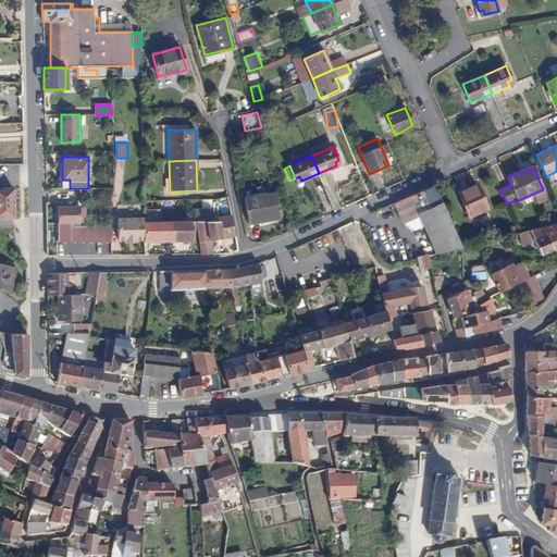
[(458,193),(468,187),(466,183),(456,187),(458,193)]
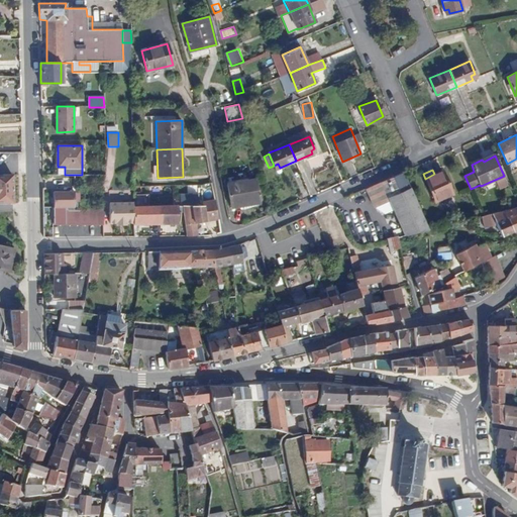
[(442,171),(434,174),(425,179),(435,202),(452,194),(442,171)]
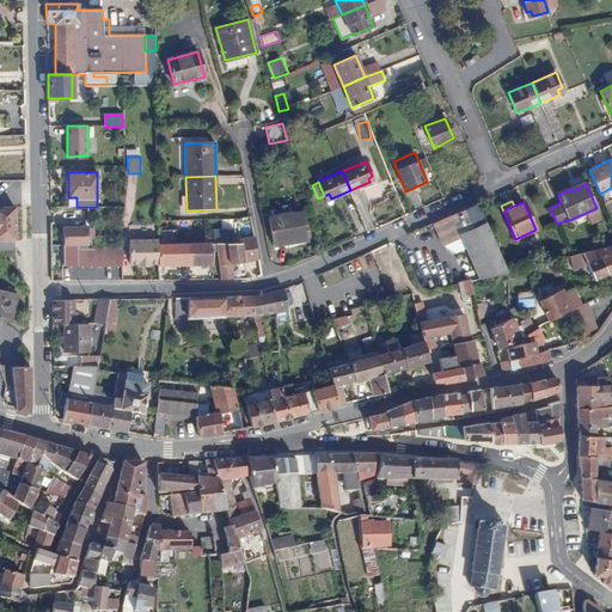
[(508,270),(477,203),(440,220),(434,222),(444,244),(460,237),(478,277),(508,270)]
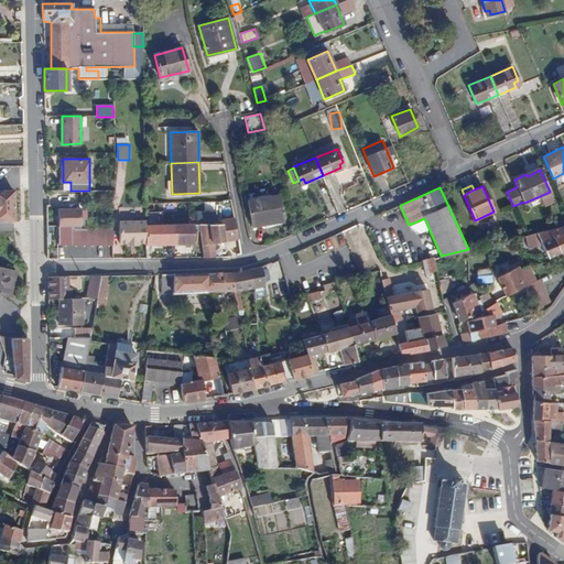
[(0,221),(14,221),(13,191),(0,191),(0,221)]
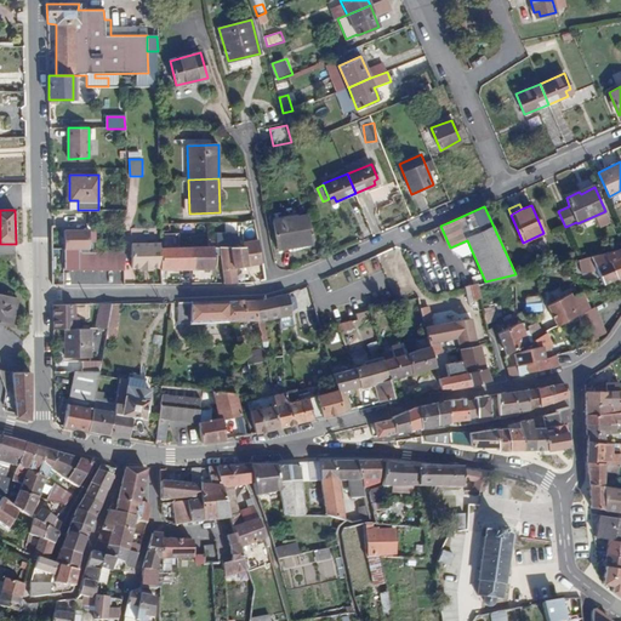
[(277,245),(311,240),(307,216),(273,221),(277,245)]
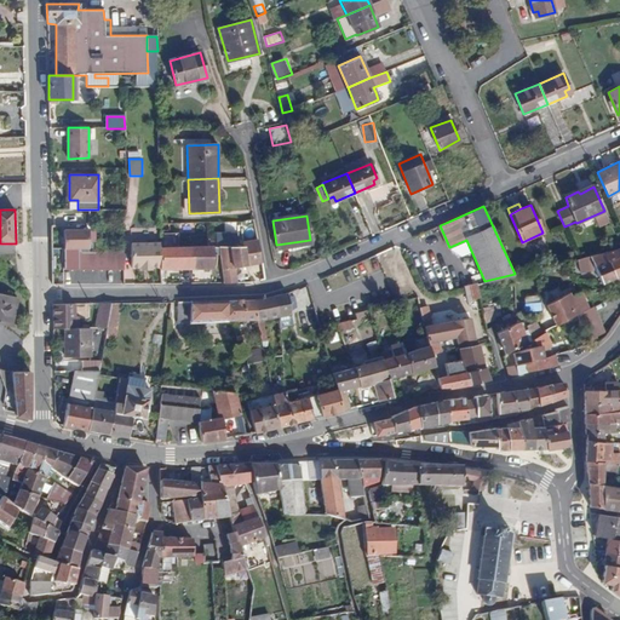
[(64,230),(64,248),(64,269),(124,269),(124,252),(79,251),(79,248),(89,248),(89,230),(64,230)]
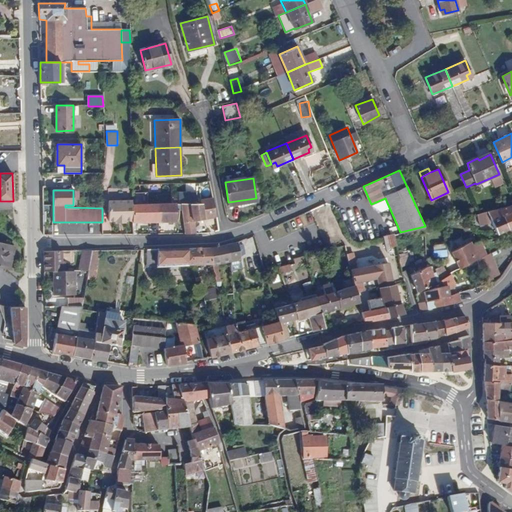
[(185,233),(195,233),(194,220),(216,217),(213,197),(200,200),(201,203),(197,203),(196,193),(178,193),(179,203),(181,203),(182,209),(185,233)]
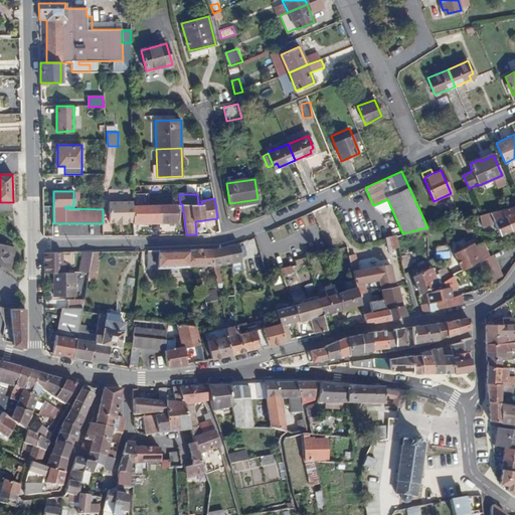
[(259,203),(258,199),(229,203),(230,208),(259,203)]
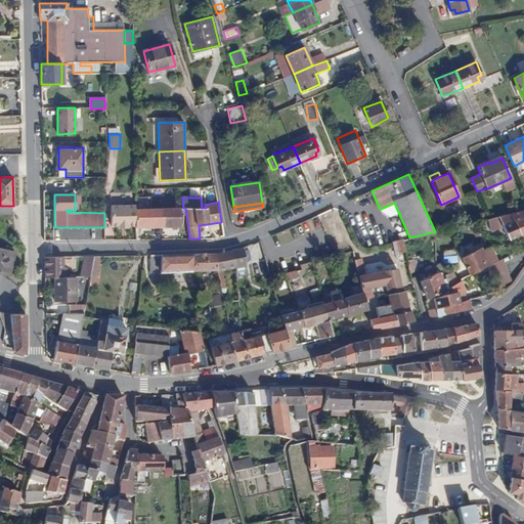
[(135,209),(135,205),(111,205),(111,225),(119,226),(119,227),(128,228),(128,225),(135,226),(135,209)]
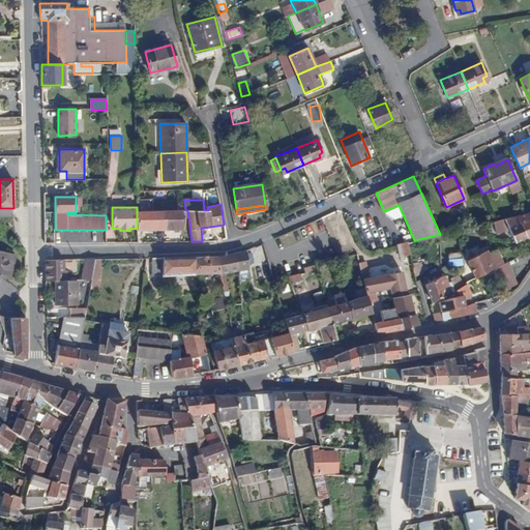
[(182,217),(188,216),(187,210),(185,210),(179,210),(137,211),(137,229),(137,230),(143,230),(144,227),(164,227),(164,230),(182,230),(182,217)]
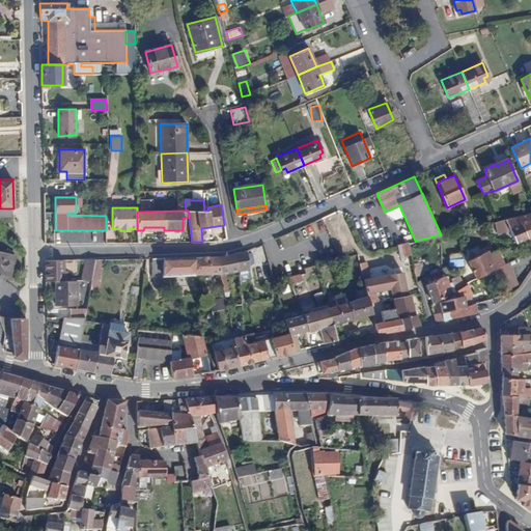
[(518,216),(527,238),(530,235),(530,220),(528,213),(518,216)]
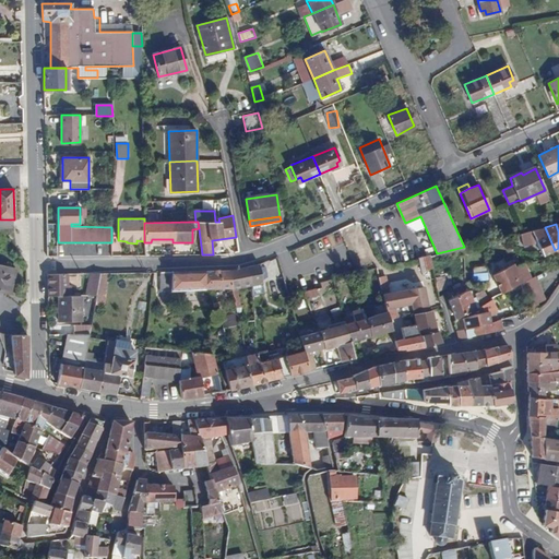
[(536,240),(543,256),(555,250),(545,227),(521,233),(519,234),(522,242),(536,240)]
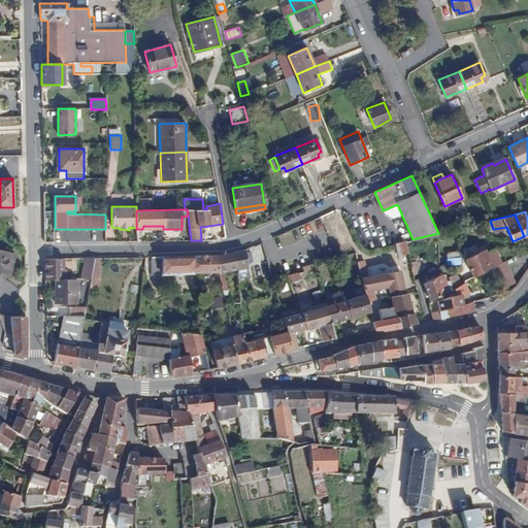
[(212,228),(212,237),(221,236),(221,227),(212,228)]
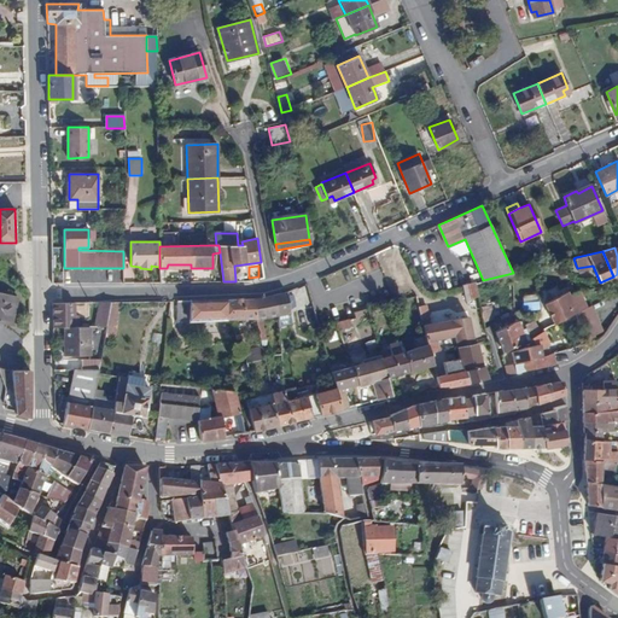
[(86,270),(75,269),(75,281),(85,283),(86,270)]
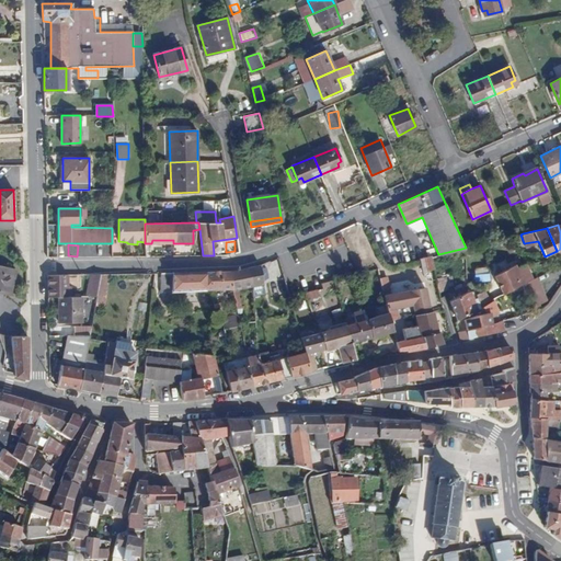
[(435,270),(432,256),(420,259),(423,273),(435,270)]
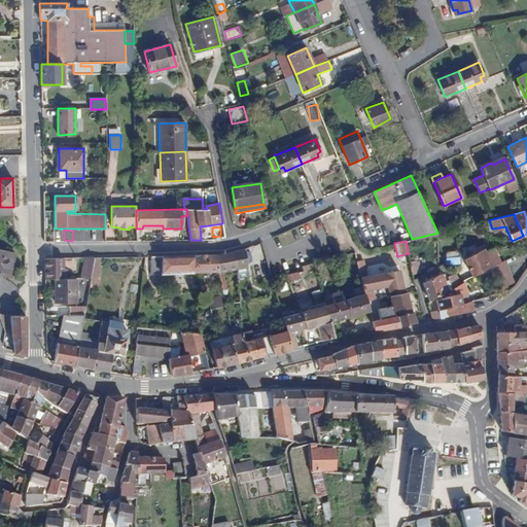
[(472,276),(490,268),(492,267),(491,261),(486,250),(490,247),(488,241),(476,248),(478,251),(464,259),(472,276)]
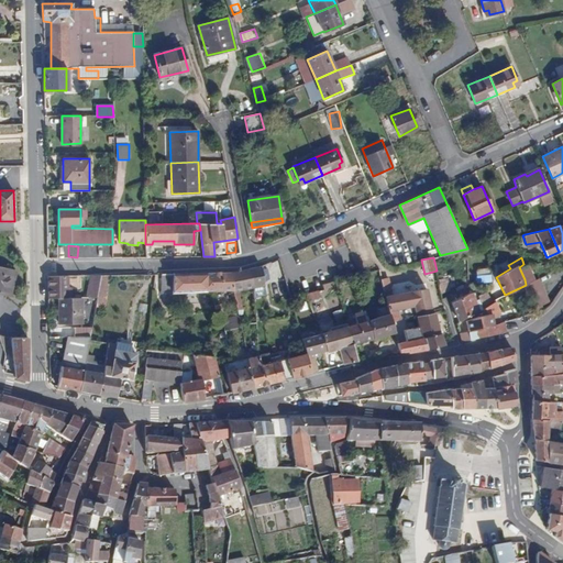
[(533,276),(528,264),(523,264),(519,267),(525,279),(533,276)]
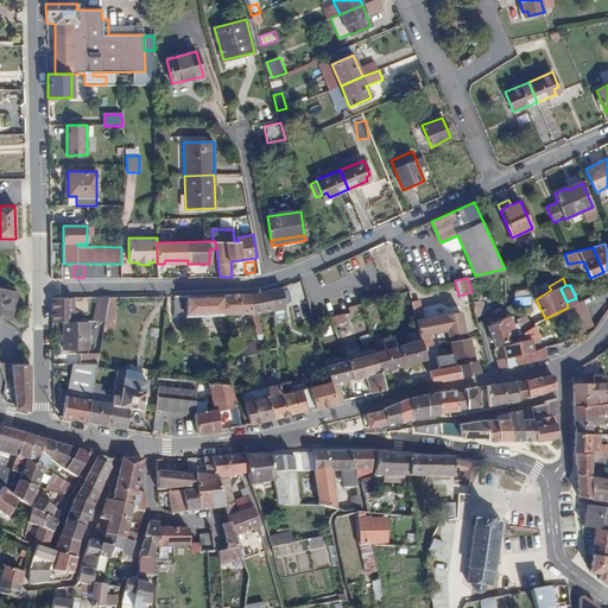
[(286,306),(282,286),(271,289),(273,309),(286,306)]
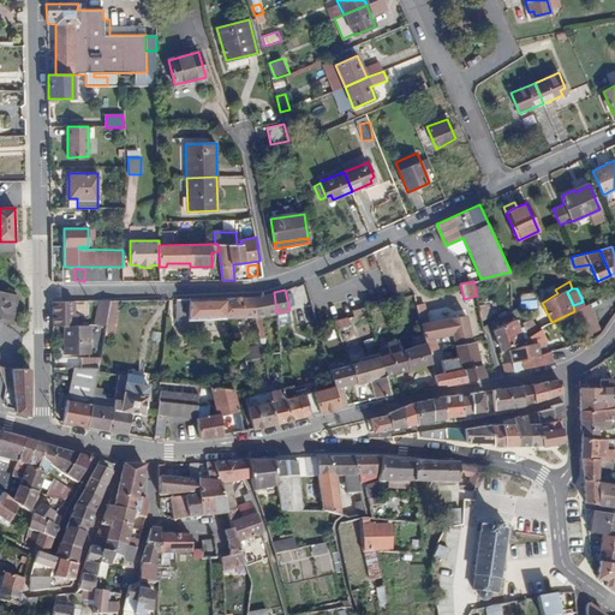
[(276,312),(274,292),(264,294),(252,297),(256,317),(276,312)]
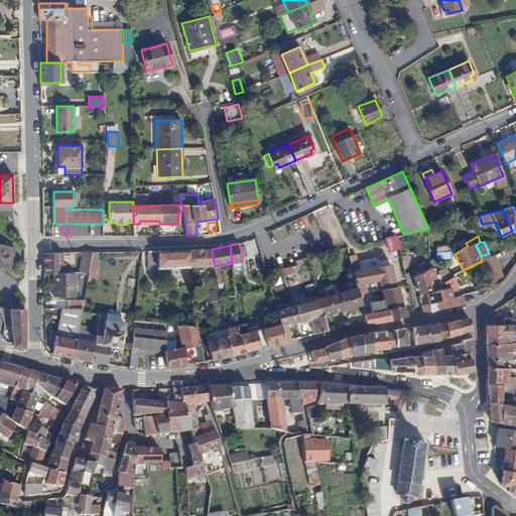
[(14,248),(3,246),(2,253),(8,255),(5,269),(10,270),(14,248)]
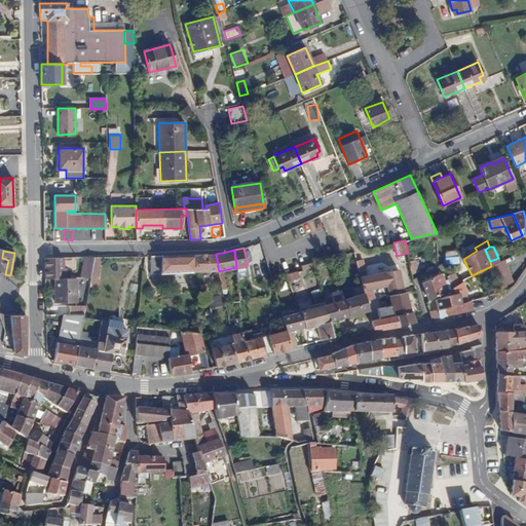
[(219,271),(216,254),(204,255),(193,255),(193,262),(196,262),(197,272),(219,271)]
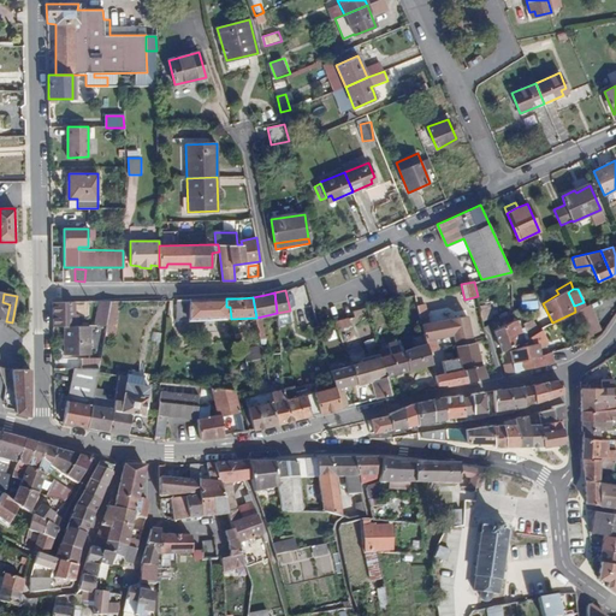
[(226,307),(226,298),(213,298),(177,298),(176,320),(231,319),(230,307),(226,307)]
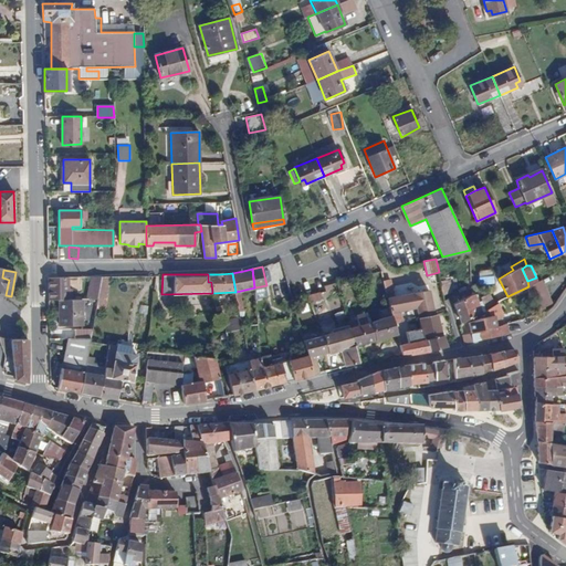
[(49,290),(49,300),(59,300),(72,299),(72,289),(69,289),(67,276),(48,276),(49,290)]
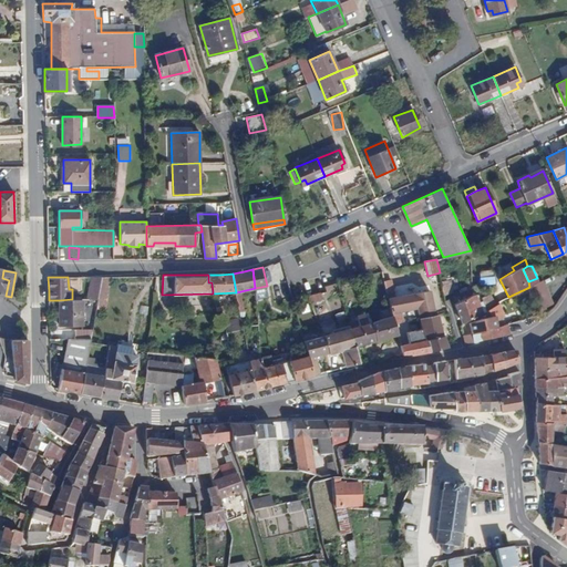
[(101,277),(91,277),(88,299),(98,299),(99,292),(101,277)]
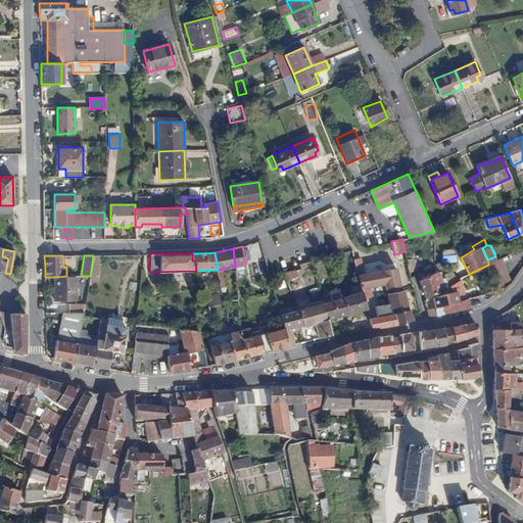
[(102,255),(93,255),(91,270),(99,272),(102,255)]
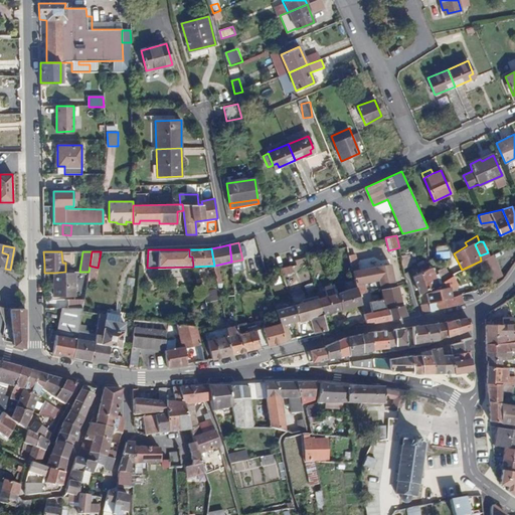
[(355,284),(363,283),(379,279),(381,289),(395,285),(390,264),(358,270),(355,253),(349,255),(355,284)]
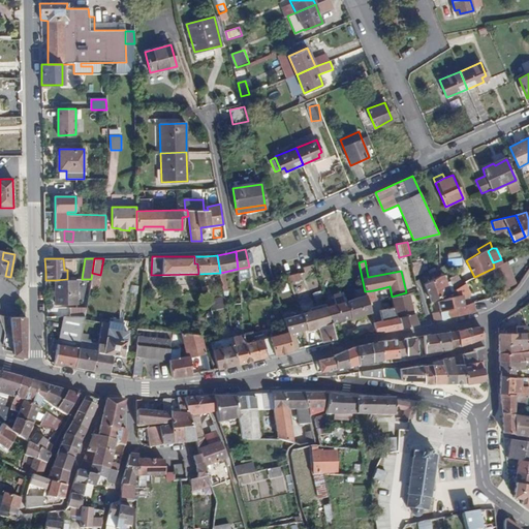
[(421,261),(411,261),(414,275),(423,273),(422,267),(421,261)]
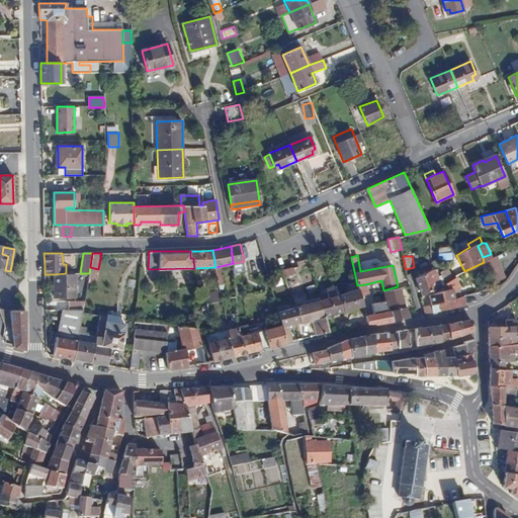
[(296,265),(295,260),(265,268),(267,273),(279,270),(293,266),(296,265)]
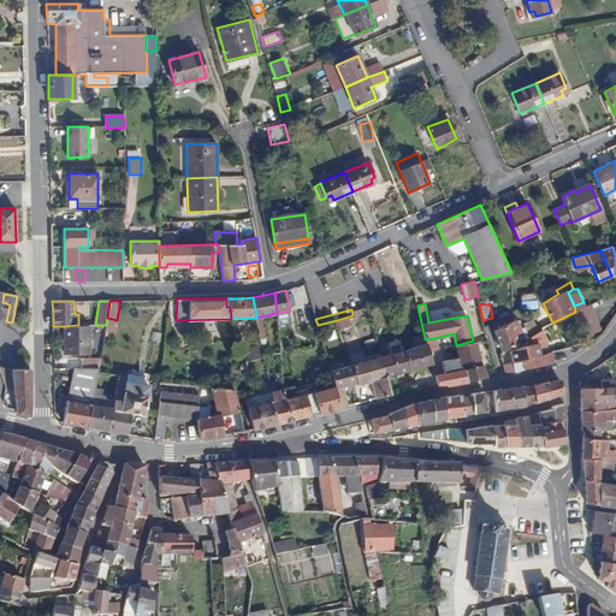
[(350,325),(349,317),(332,321),(336,329),(350,325)]
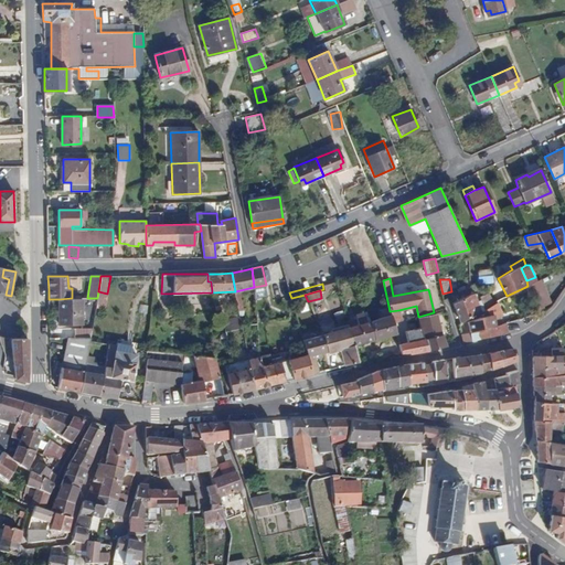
[(98,291),(97,298),(95,308),(105,310),(107,294),(98,291)]
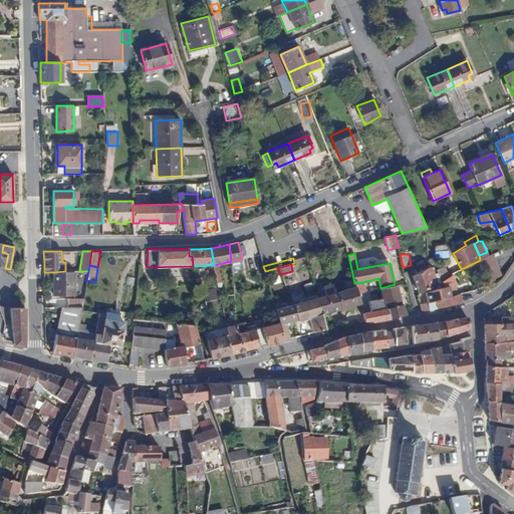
[(419,294),(432,286),(440,282),(435,267),(433,267),(432,265),(412,275),(419,294)]
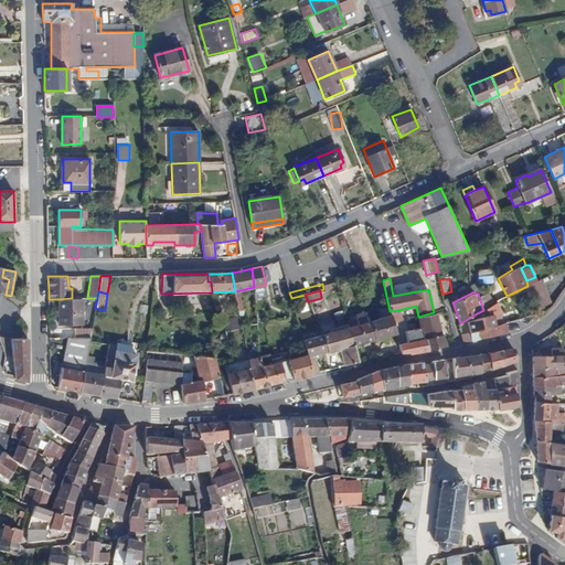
[(481,292),(478,294),(483,310),(492,305),(490,299),(489,294),(482,295),(481,292)]
